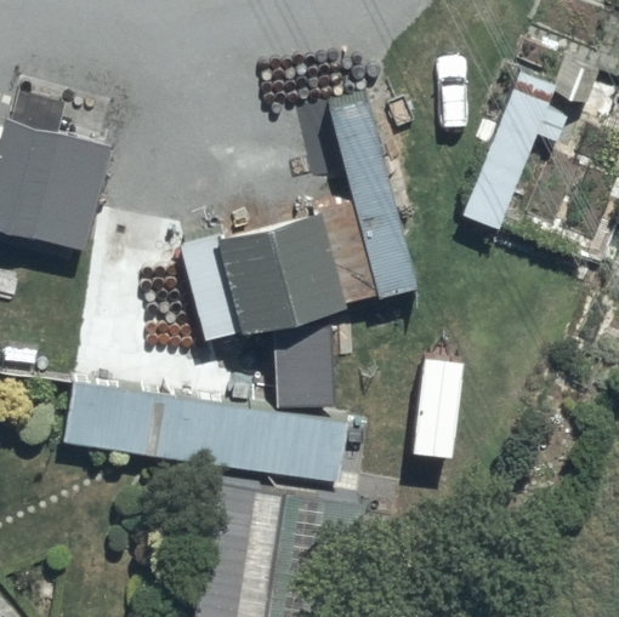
[(380,133),(477,169),(464,215),(506,230),(558,84),(415,33),(380,133)]
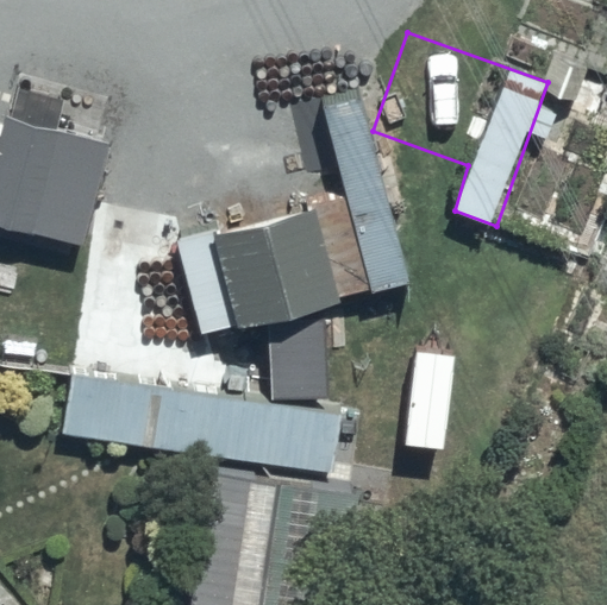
[(111,144),(4,118),(0,130),(0,226),(85,247),(111,144)]
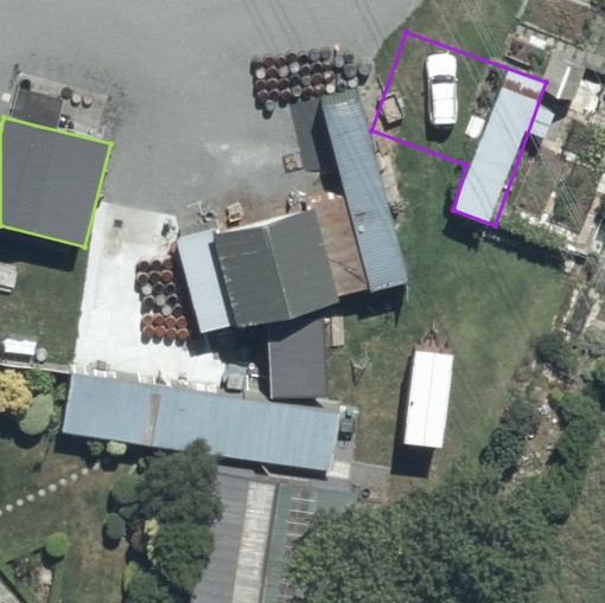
[(214,231),(176,242),(201,332),(234,322),(235,328),(368,293),(343,200),(214,236),(214,231)]
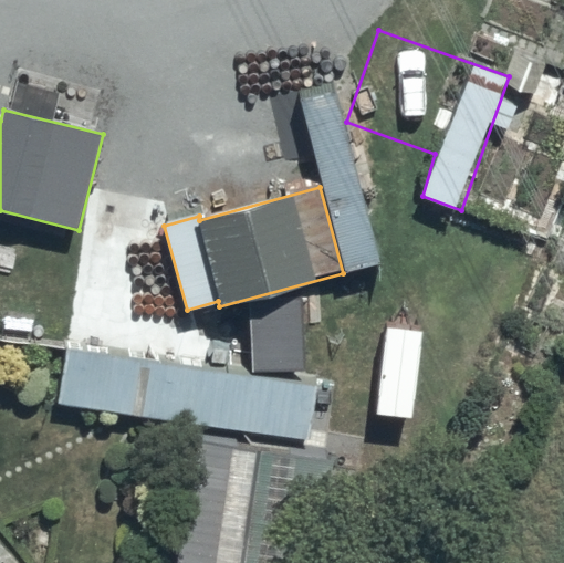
[(352,267),(327,441),(367,447),(374,398),(399,402),(404,365),(385,363),(388,332),(415,335),(420,294),(394,290),(396,273),(352,267)]
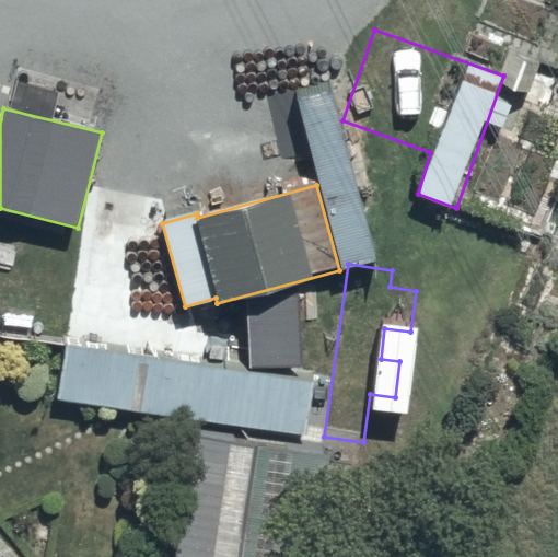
[(94,351),(88,406),(306,434),(314,380),(94,351)]
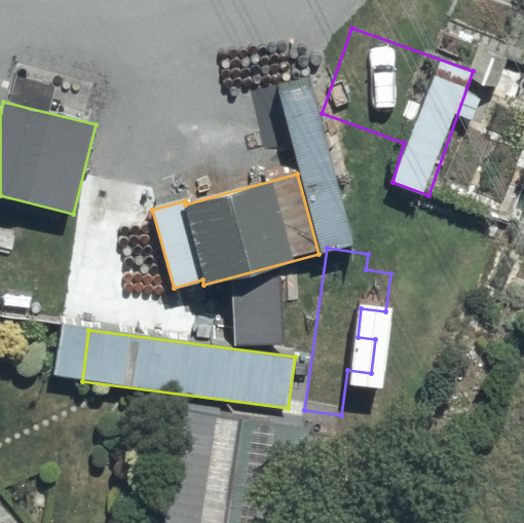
[(176,414),(161,522),(300,522),(311,430),(176,414)]
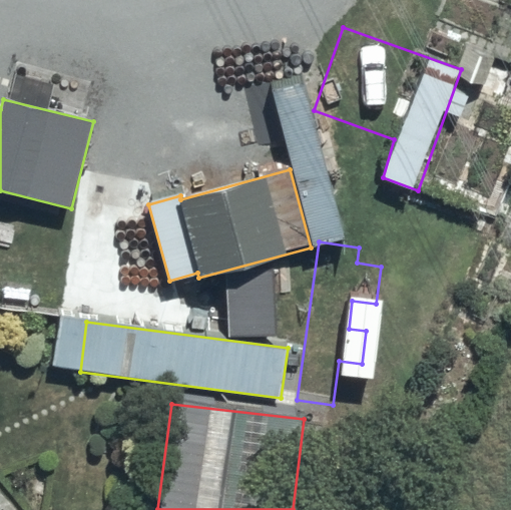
All buildings are outlined.
